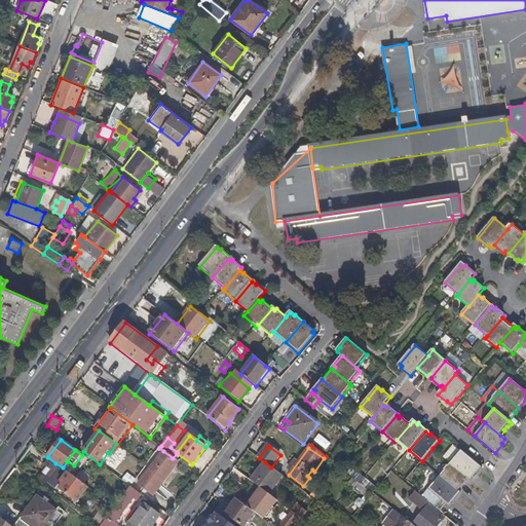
[(481,466),(461,450),(451,463),(467,477),(468,479),(472,481),(479,472),(478,471),(481,466)]
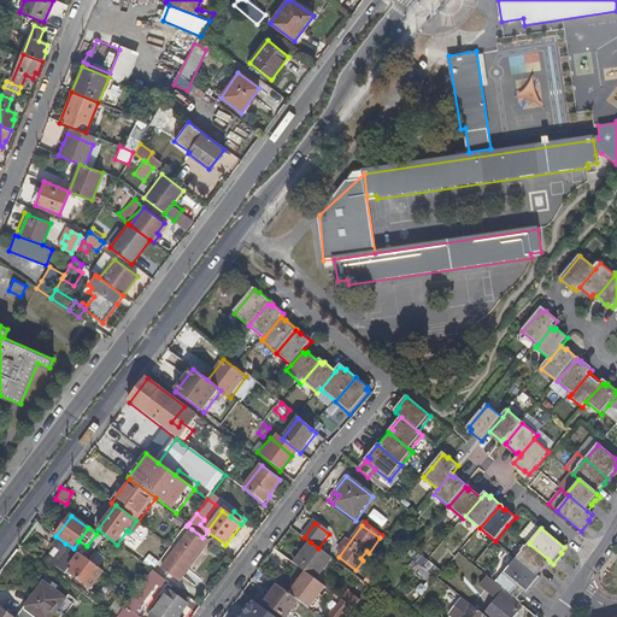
[(203,538),(192,529),(162,568),(181,582),(210,542),(203,538)]
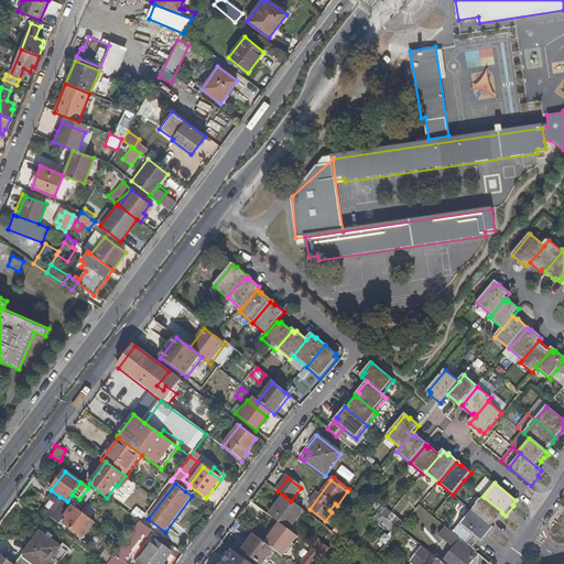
[(367,492),(361,487),(356,494),(362,499),(367,492)]
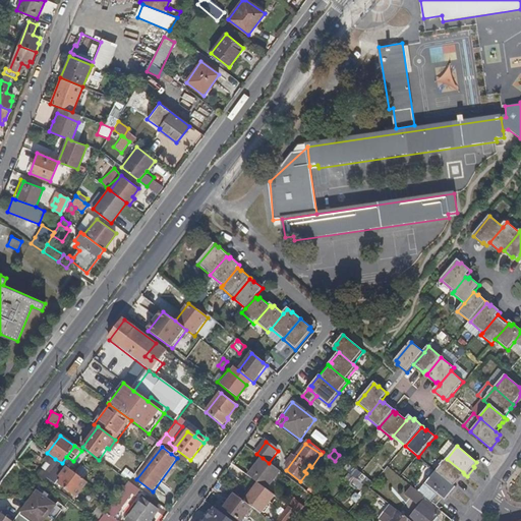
[(269,463),(263,458),(248,476),(257,484),(266,490),(280,472),(269,463)]
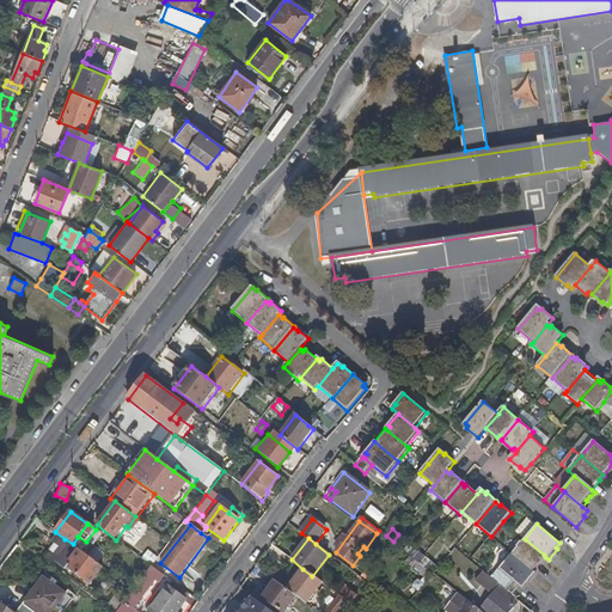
[(60,546),(65,551),(55,563),(65,569),(66,568),(79,550),(73,544),(65,539),(60,546)]
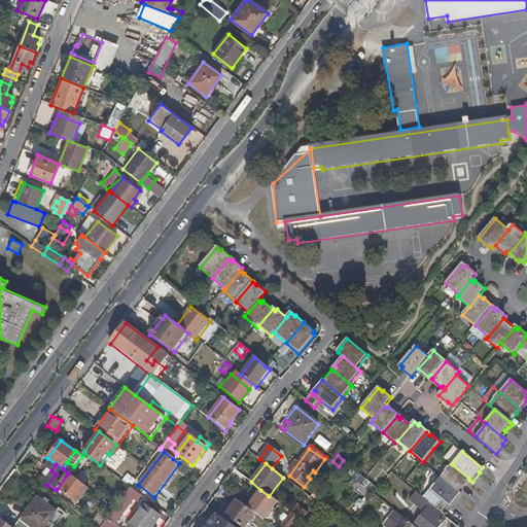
[(452,464),(441,477),(459,492),(467,482),(465,481),(468,478),(452,464)]
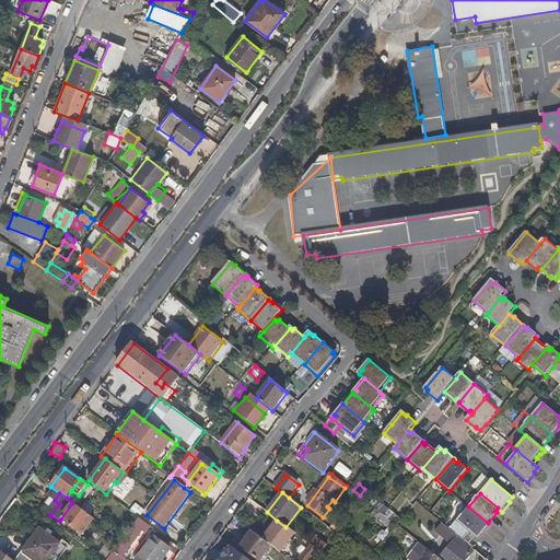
[(95,520),(72,503),(60,520),(82,536),(95,520)]
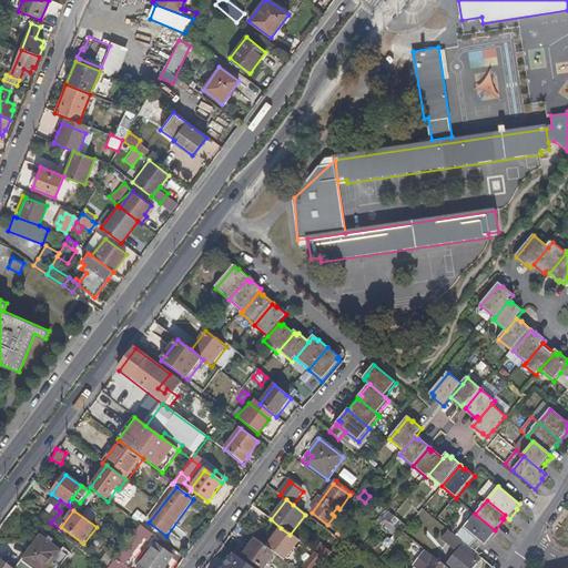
[(141,523),(145,516),(135,510),(132,517),(141,523)]
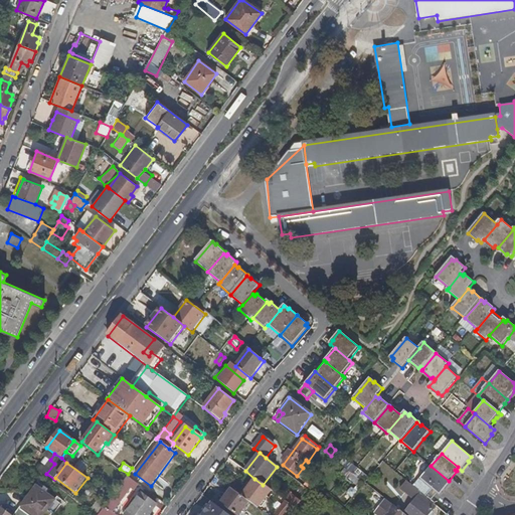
[(357,468),(351,463),(347,469),(349,472),(353,474),(357,469),(357,468)]
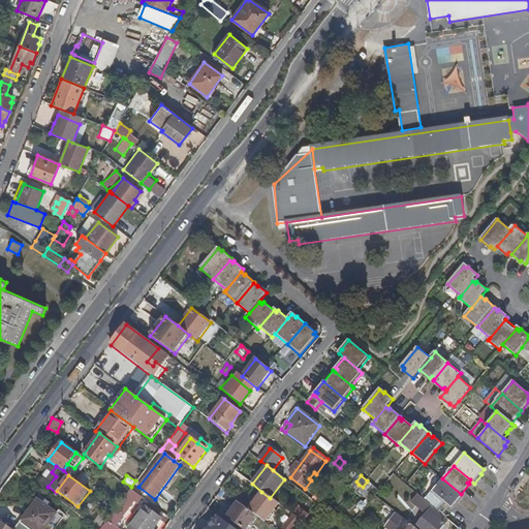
[(461,494),(442,478),(425,500),(437,510),(444,502),(449,506),(453,509),(461,498),(460,497),(462,495),(461,494)]
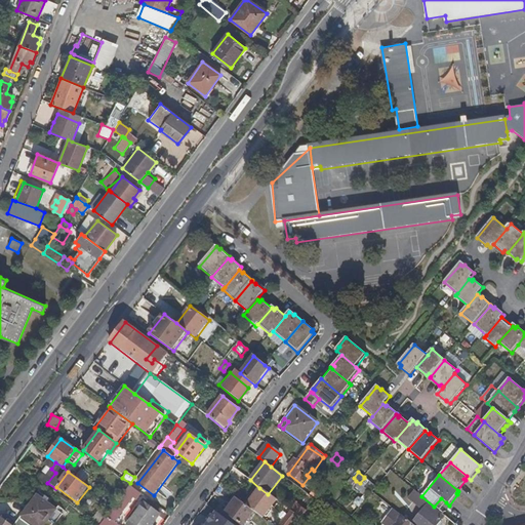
[(354,478),(352,477),(348,482),(352,486),(356,481),(354,478)]
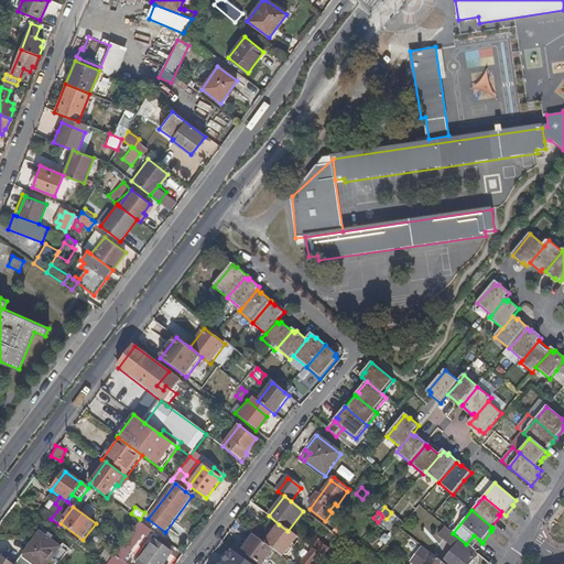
[(397,519),(391,513),(387,519),(392,524),(397,519)]
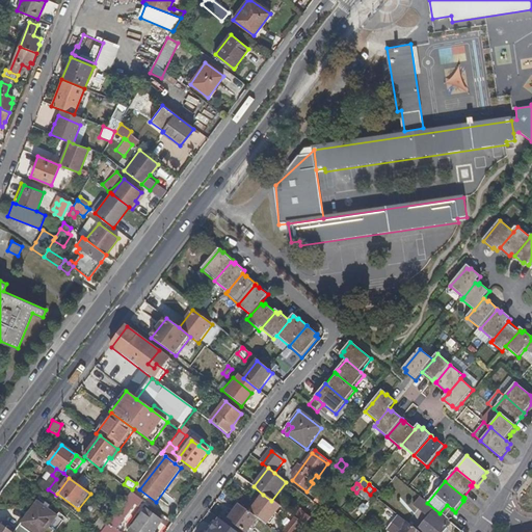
[(361,487),(356,493),(372,505),(377,500),(370,495),(365,489),(361,487)]
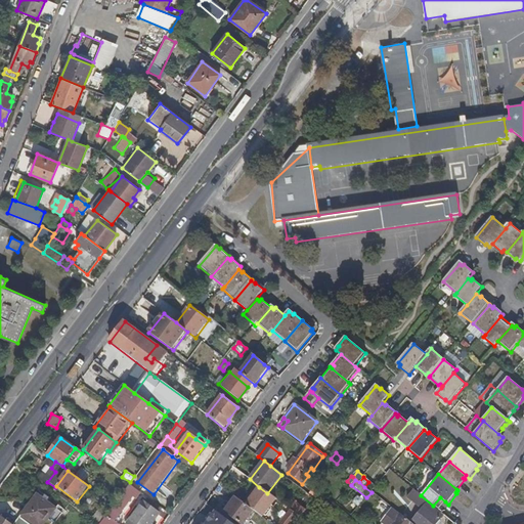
[(121,523),(142,494),(130,485),(115,506),(110,513),(106,516),(117,523),(121,523)]
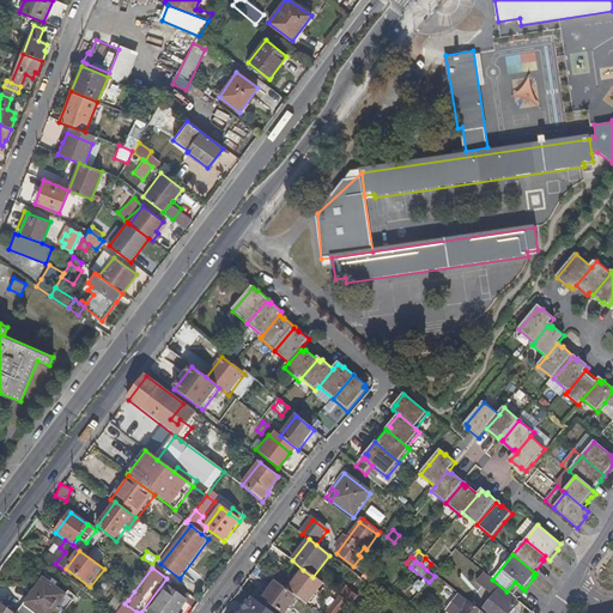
[(313,577),(303,570),(286,590),(297,599),(307,605),(322,583),(313,577)]
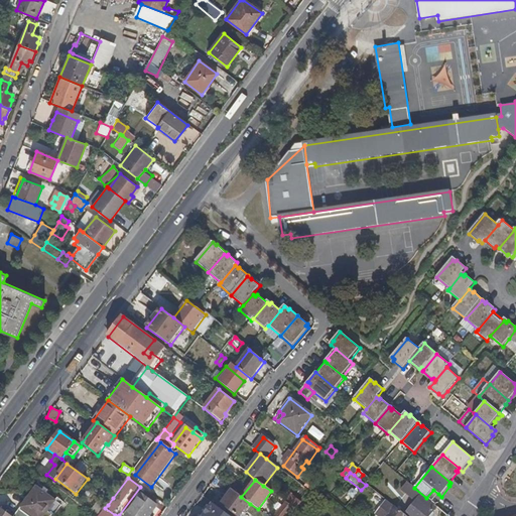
[(402,490),(416,502),(406,514),(407,515),(429,515),(437,507),(434,505),(431,502),(426,498),(414,488),(407,483),(402,490)]
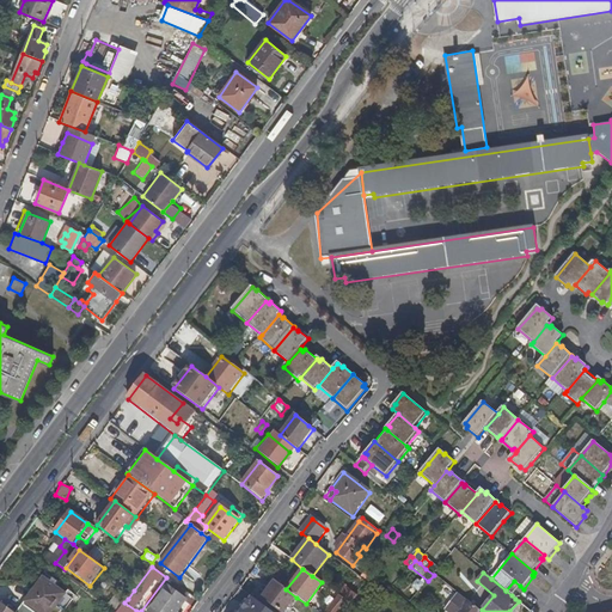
[(53,611),(66,594),(44,579),(24,605),(18,611),(53,611)]
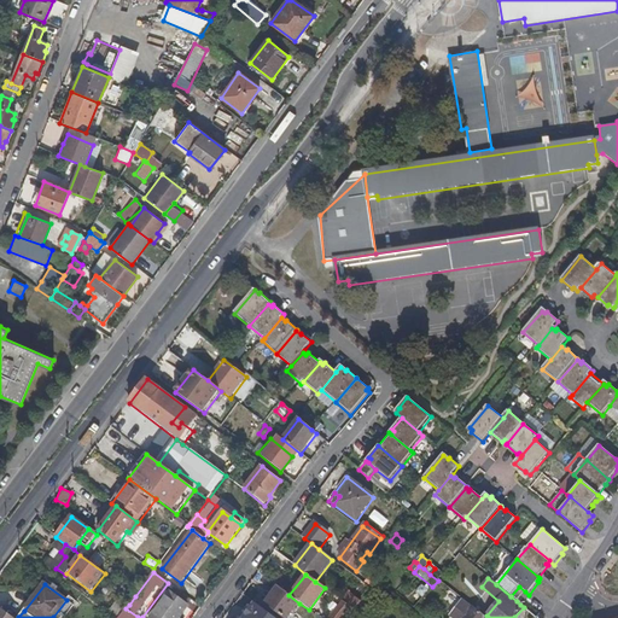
[(289,595),(278,587),(266,604),(284,617),(287,617),(293,611),(299,604),(289,595)]
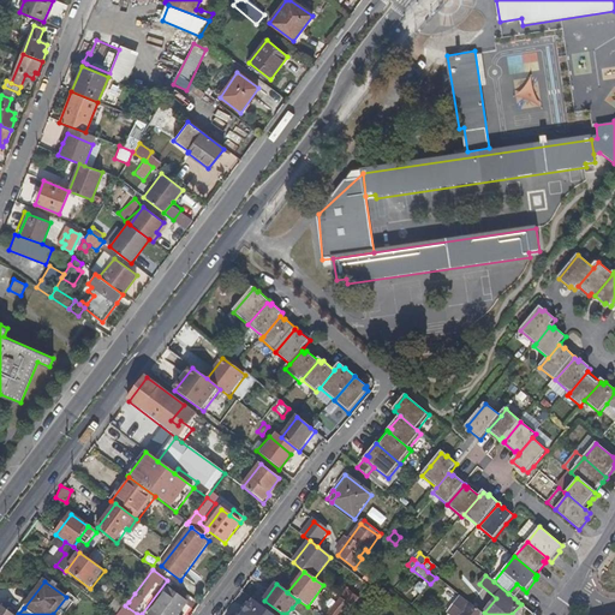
[(523,589),(517,584),(508,593),(514,598),(523,589)]
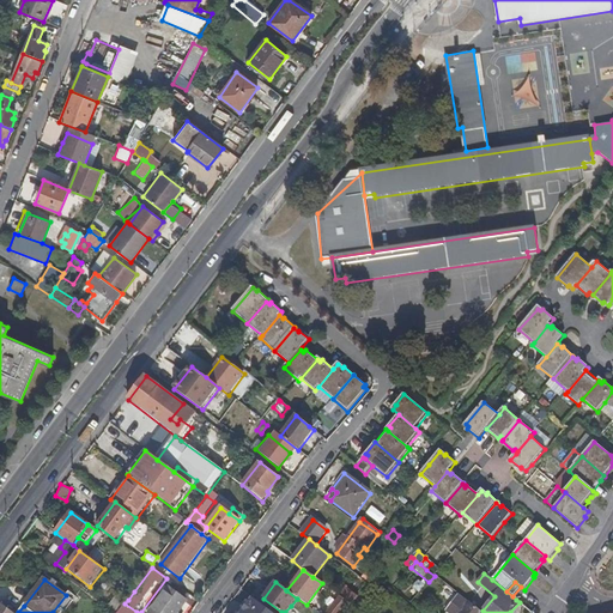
[(372,588),(368,586),(358,598),(363,601),(372,588)]
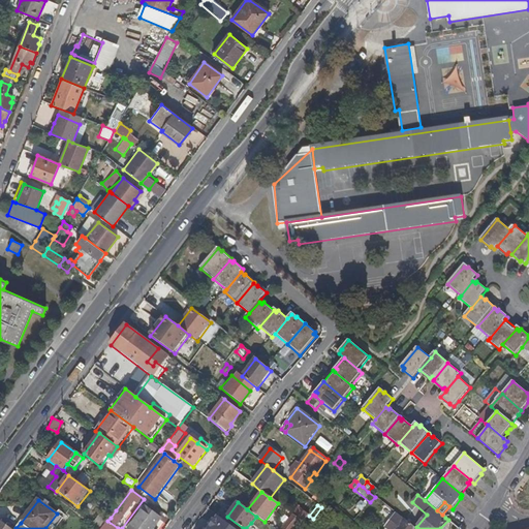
[(154,528),(161,519),(145,506),(129,528),(128,528),(154,528)]
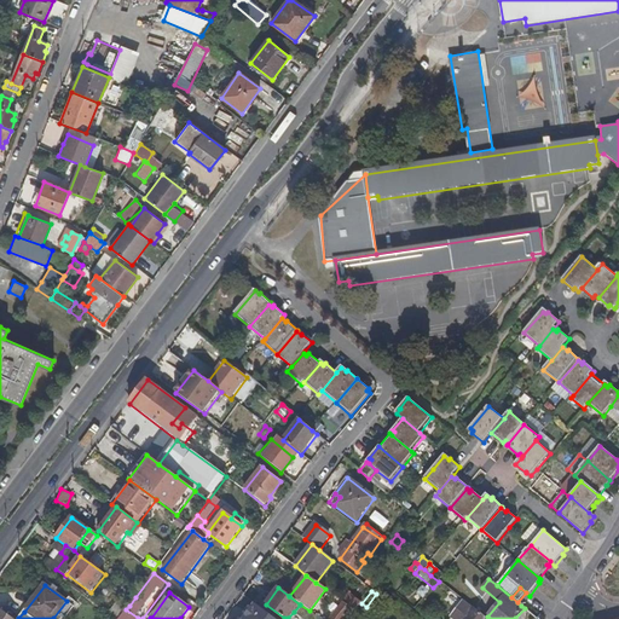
[(362,603),(350,594),(342,602),(343,603),(354,612),(356,609),(362,603)]
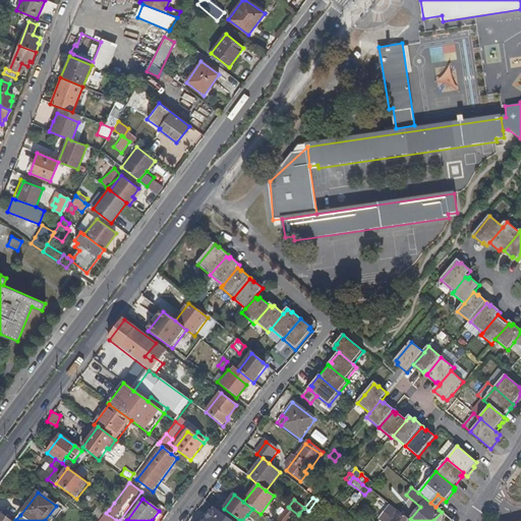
[(109,510),(101,504),(91,517),(96,520),(100,520),(106,513),(109,510)]
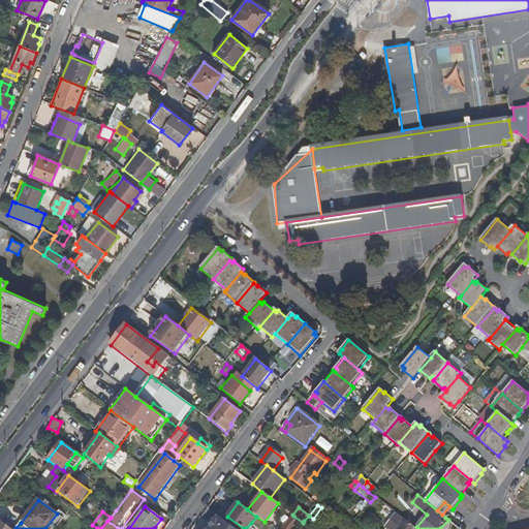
[(396,528),(403,521),(395,514),(384,527),(386,528),(396,528)]
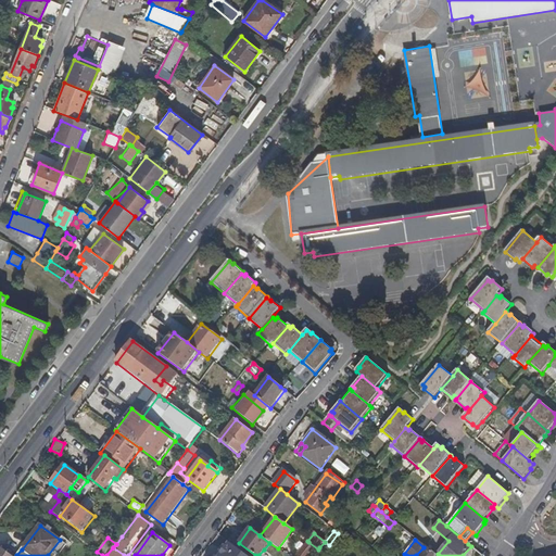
[(215,555),(247,555),(228,542),(217,555),(215,555)]
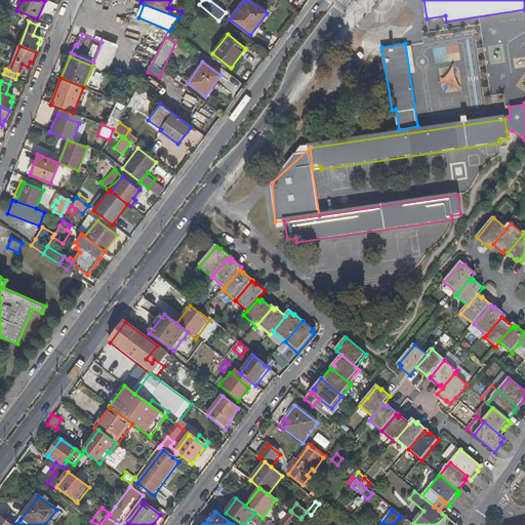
[(294,524),(300,519),(291,512),(280,524),(294,524)]
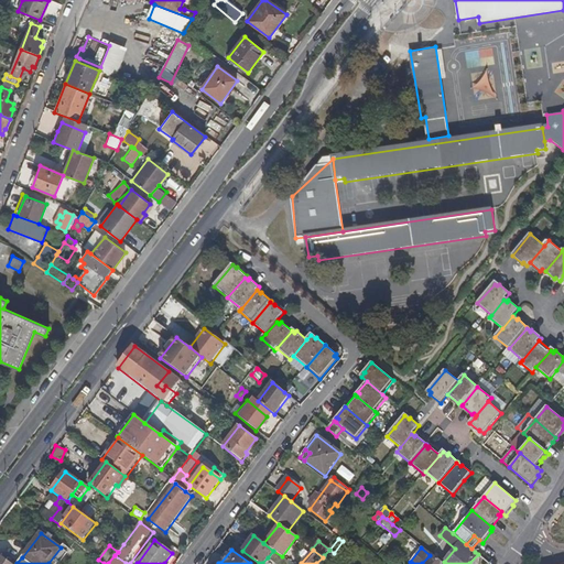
[(442,563),(431,554),(430,555),(422,563),(442,563)]
